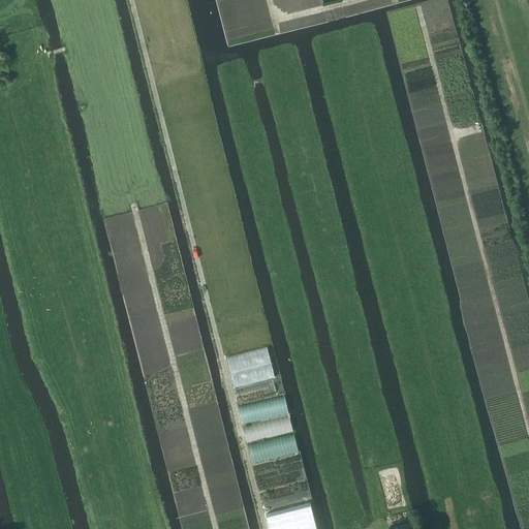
[(234,390),(237,402),(275,392),(272,380),(234,390)]
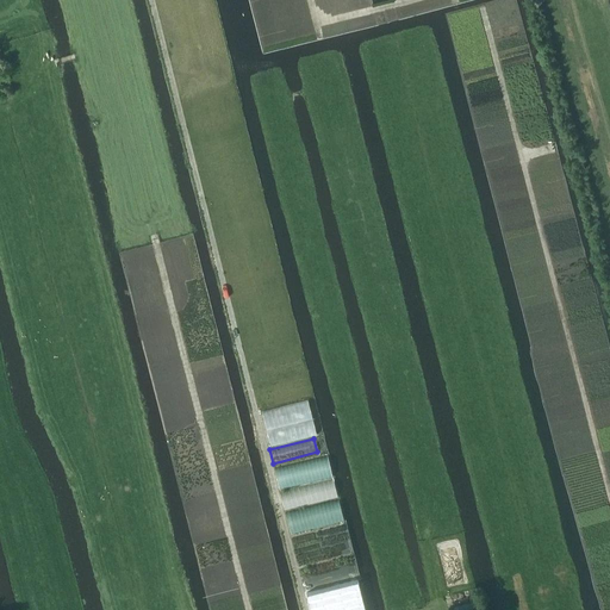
[(274,470),(279,489),(331,475),(327,456),(274,470)]
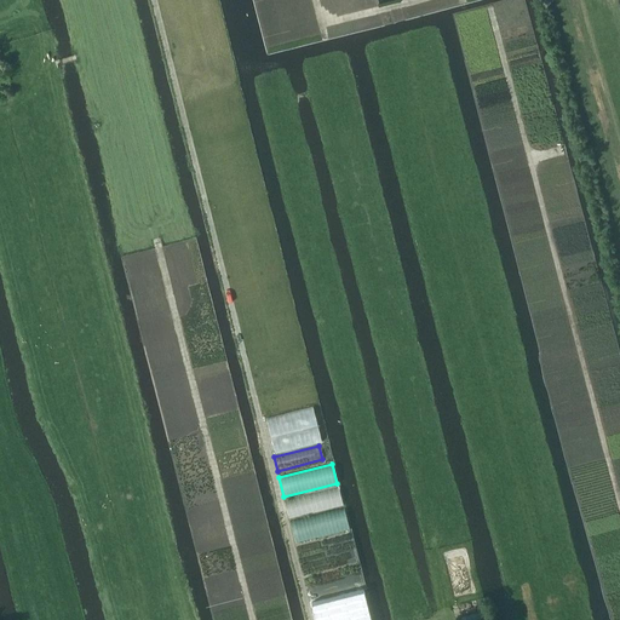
[(285,503),(288,517),(342,503),(338,489),(285,503)]
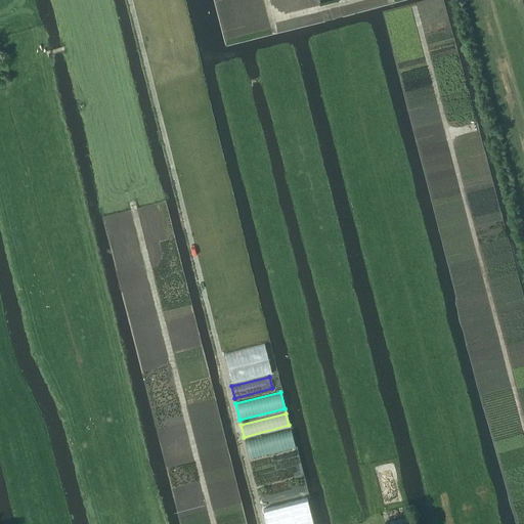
[(245,441),(249,457),(295,446),(291,430),(245,441)]
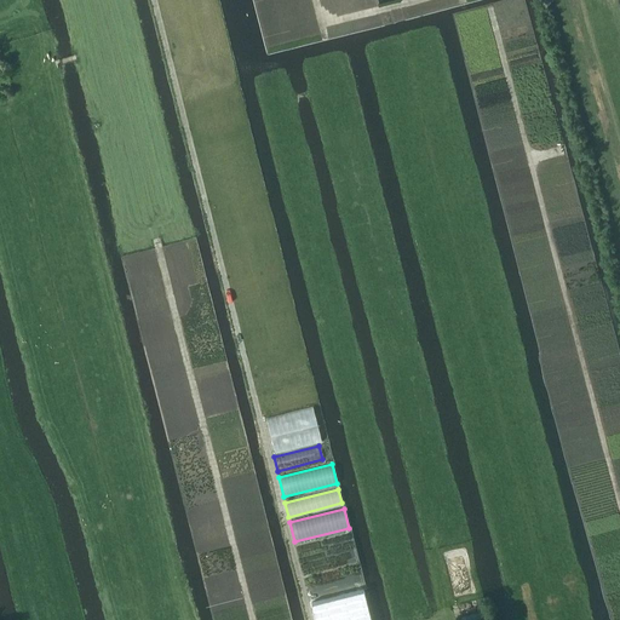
[(311,603),(315,619),(371,619),(365,590),(311,603)]
